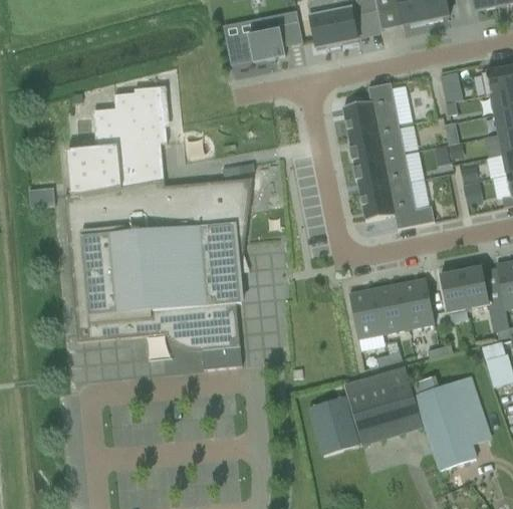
[(353,0),(357,13),(358,13),(358,12),(374,9),(374,10),(376,9),(374,0),(353,0)]
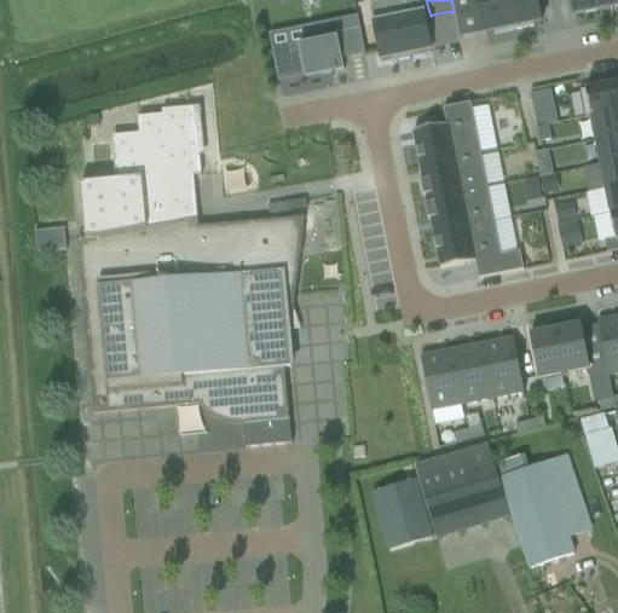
[(451,0),(454,11),(474,6),(472,0),(451,0)]
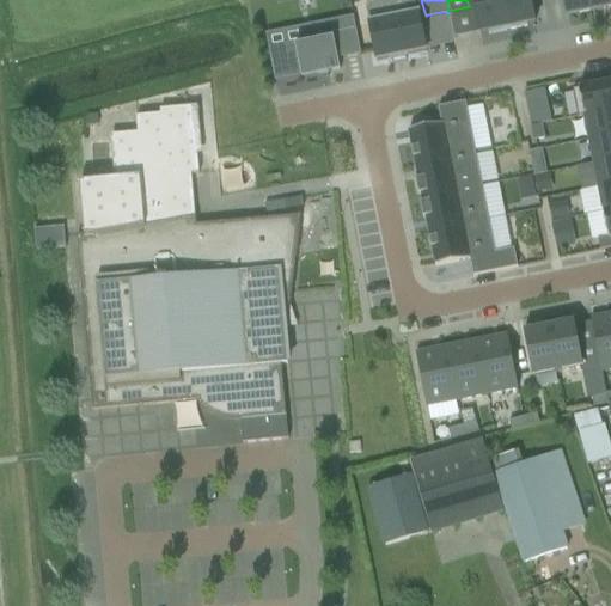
[(488,28),(488,30),(507,26),(501,0),(472,0),(480,29),(488,28)]
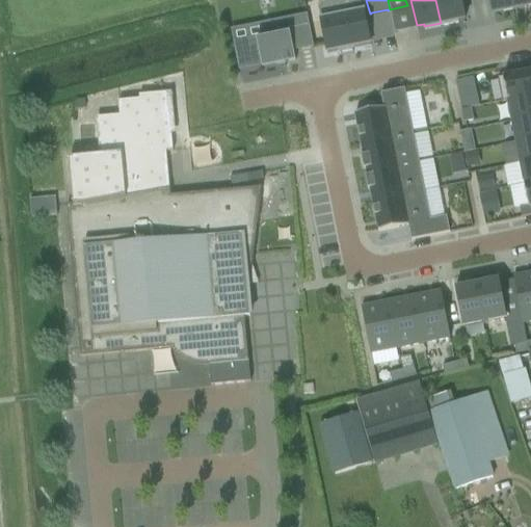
[(435,0),(441,23),(457,20),(457,17),(465,16),(461,0),(435,0)]
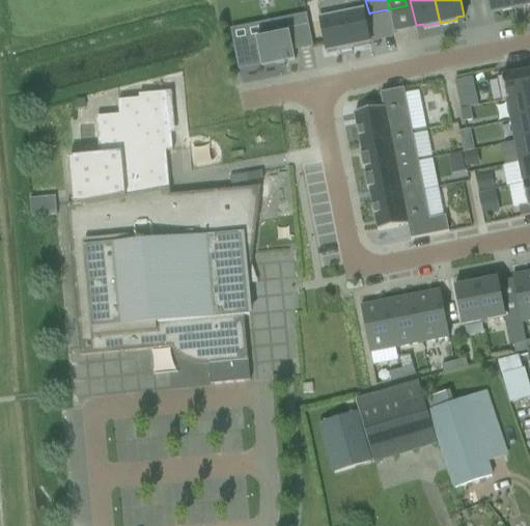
[(489,0),(492,10),(513,5),(512,0),(489,0)]
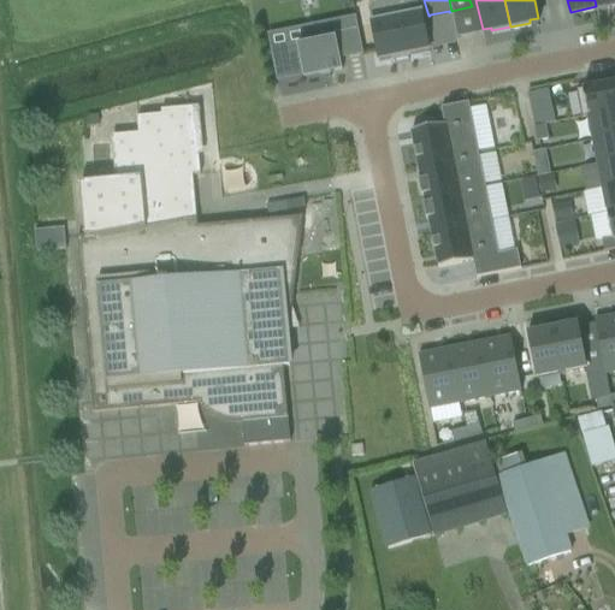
[(371,19),(378,57),(392,54),(392,58),(408,54),(408,51),(427,47),(420,10),(371,19)]
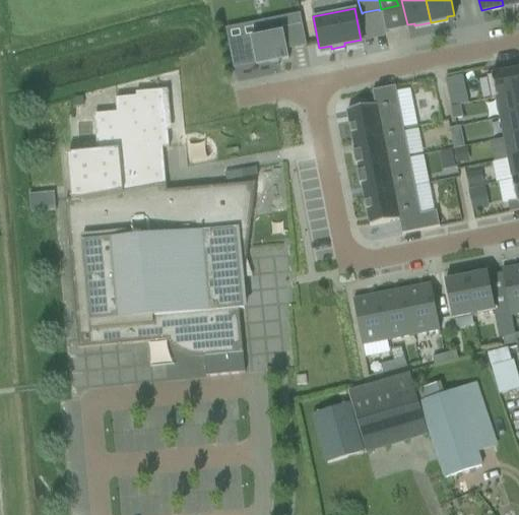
[(300,11),(256,19),(259,35),(228,41),(233,66),(268,59),(269,60),(287,56),(286,47),(306,43),(300,11)]
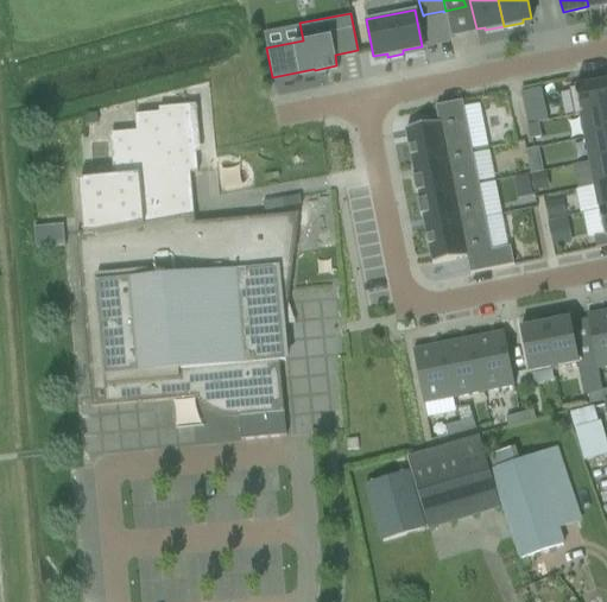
[(574,112),(606,105),(606,77),(568,86),(574,112)]
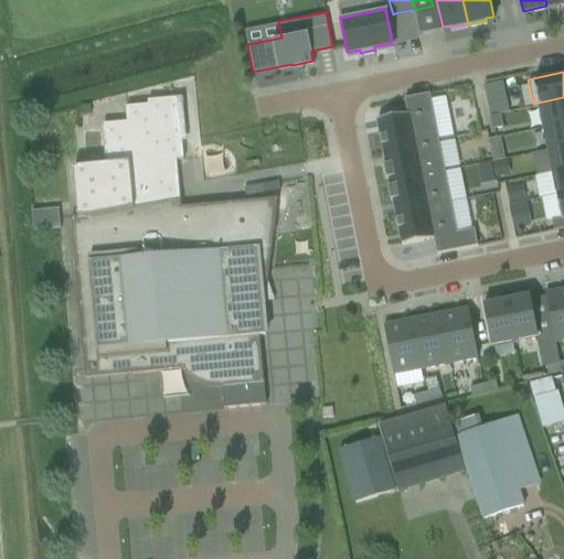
[(376,117),(382,148),(438,137),(432,106),(428,90),(403,95),(406,110),(376,117)]
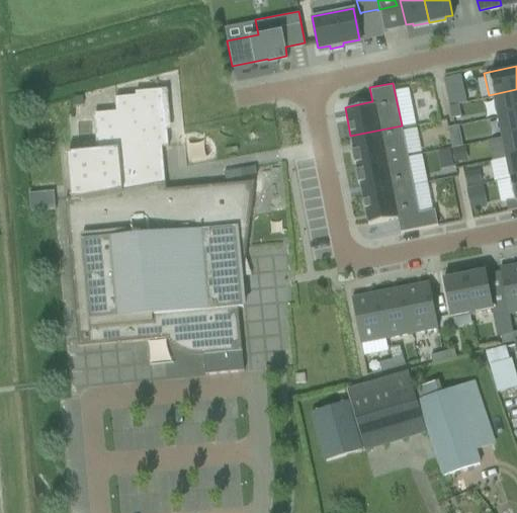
[(446,91),(448,103),(457,101),(465,99),(463,87),(446,91)]
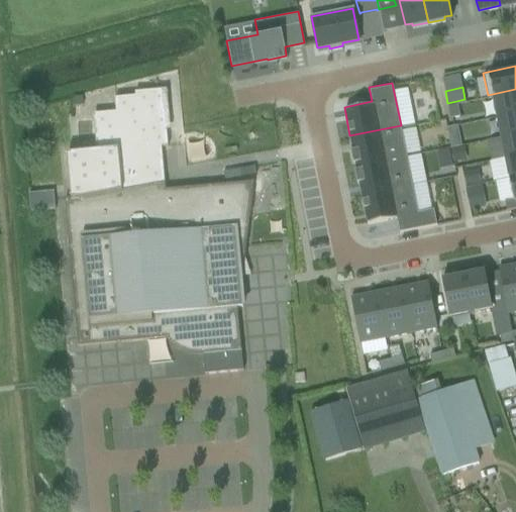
[(493,95),(496,114),(515,110),(515,89),(488,95),(488,96),(493,95)]
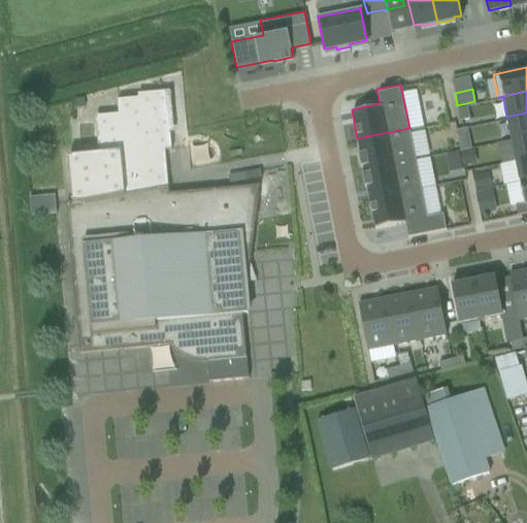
[(69,154),(73,200),(66,200),(79,351),(171,341),(176,348),(182,351),(188,354),(194,356),(200,357),(206,357),(206,359),(208,380),(248,376),(246,356),(242,311),(248,311),(243,260),(250,260),(258,192),(256,192),(255,191),(253,190),(252,189),(251,188),(251,187),(250,185),(250,184),(166,191),(167,199),(151,200),(146,149),(171,146),(166,93),(117,97),(118,116),(99,118),(102,151),(69,154)]
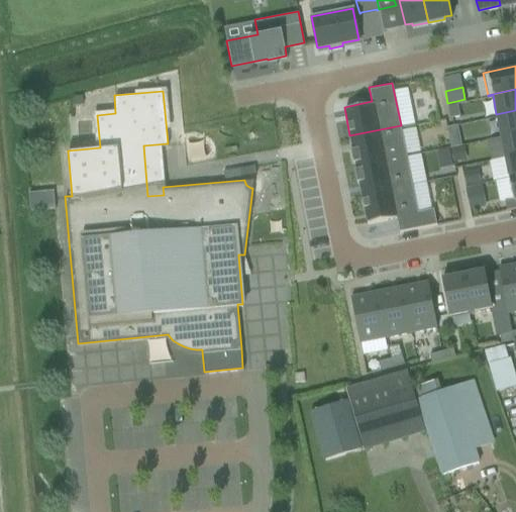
[(82,93),(74,94),(73,94),(74,102),(82,102),(82,93)]
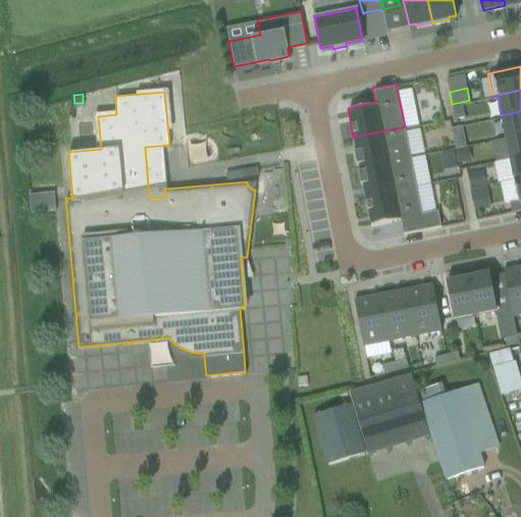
[(459,103),(451,104),(453,116),(461,115),(459,103)]
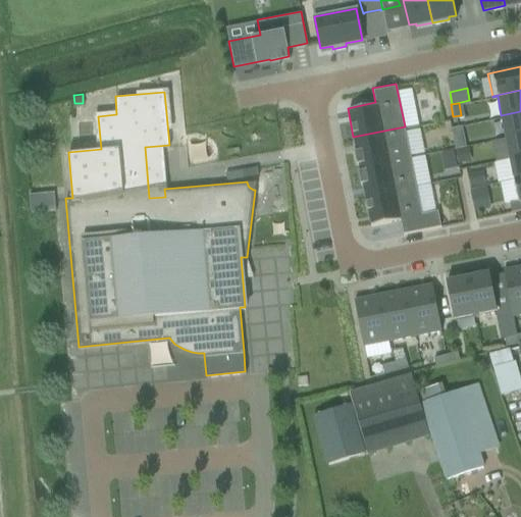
[(505,137),(520,133),(520,111),(501,115),(505,137)]
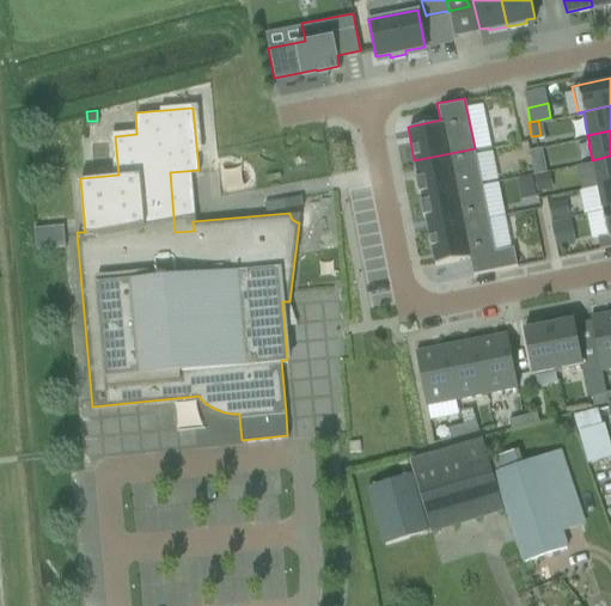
[(481,182),(475,148),(414,160),(417,175),(415,175),(419,190),(420,190),(421,194),(481,182)]
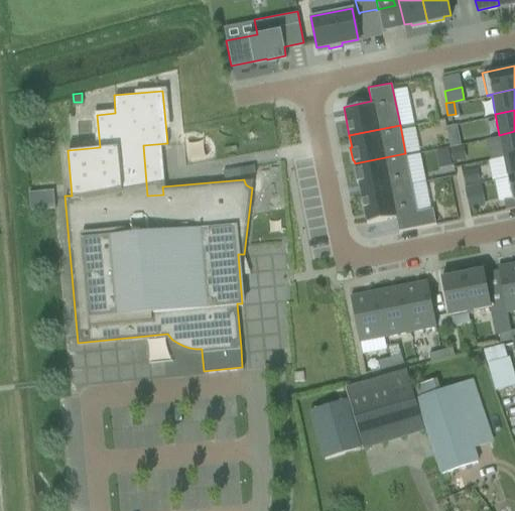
[(458,130),(446,132),(449,145),(461,143),(458,130)]
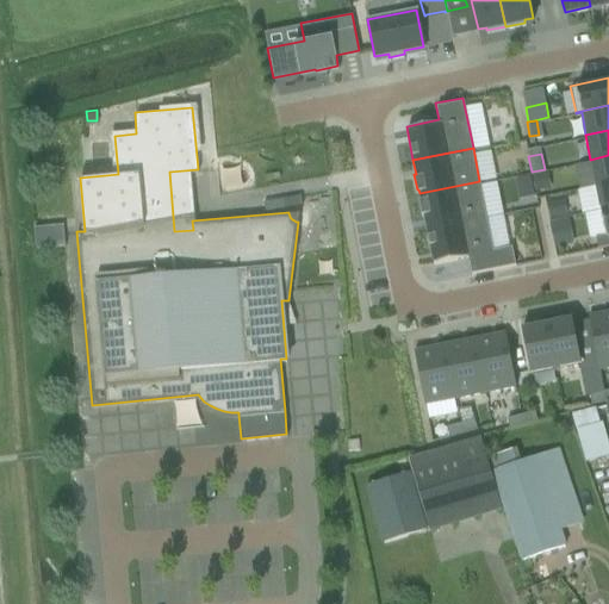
[(608,180),(608,155),(590,160),(595,184),(608,180)]
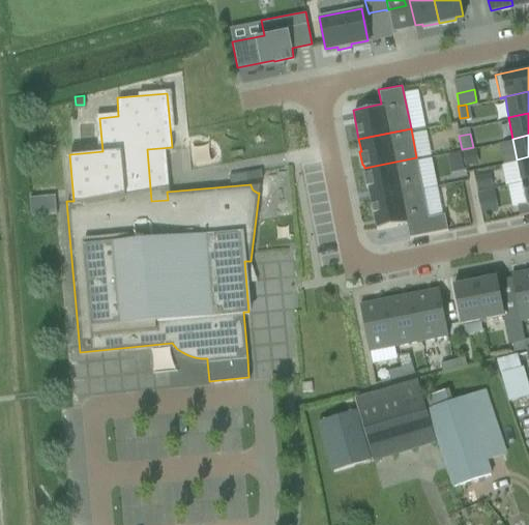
[(462,150),(465,164),(478,161),(475,147),(462,150)]
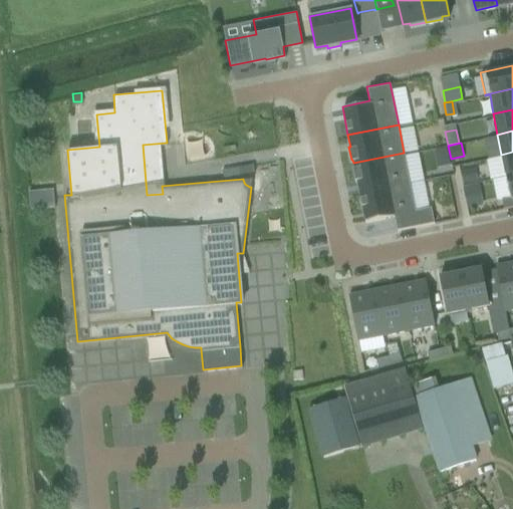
[(444,147),(433,149),(436,165),(447,163),(444,147)]
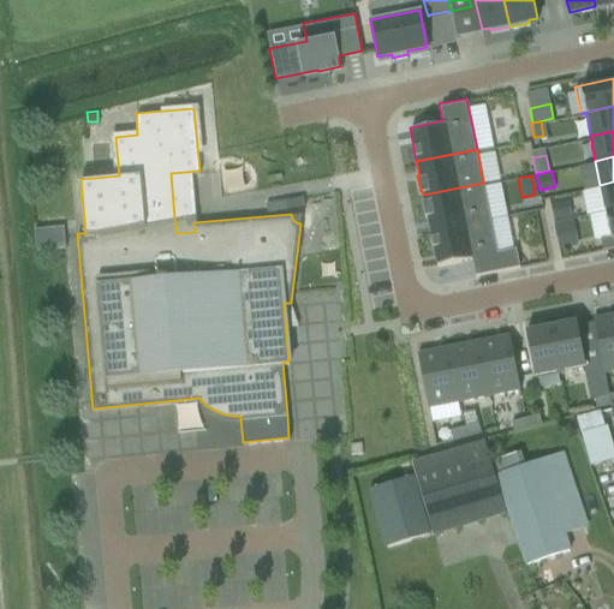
[(613,181),(600,185),(604,209),(613,207),(613,181)]
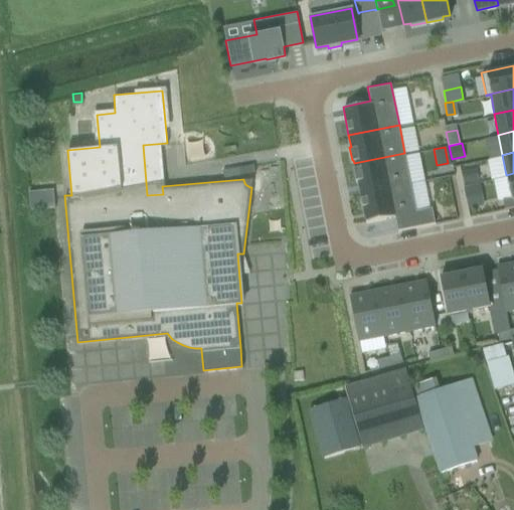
[(357,179),(359,191),(410,181),(404,153),(354,163),(355,167),(353,167),(355,180),(357,179)]
